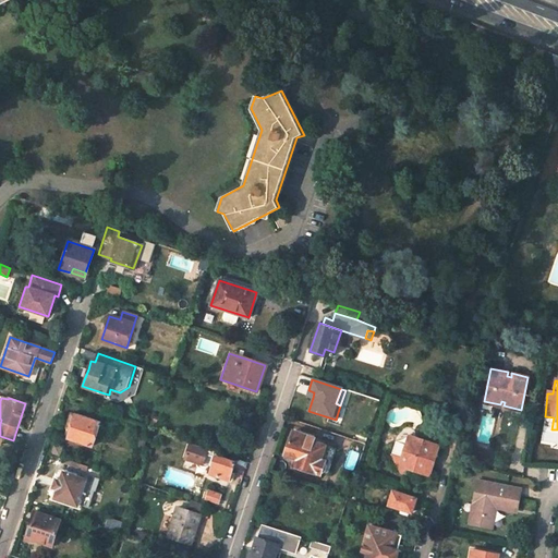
[(92,446),(99,423),(71,413),(68,423),(73,425),(71,429),(68,437),(92,446)]
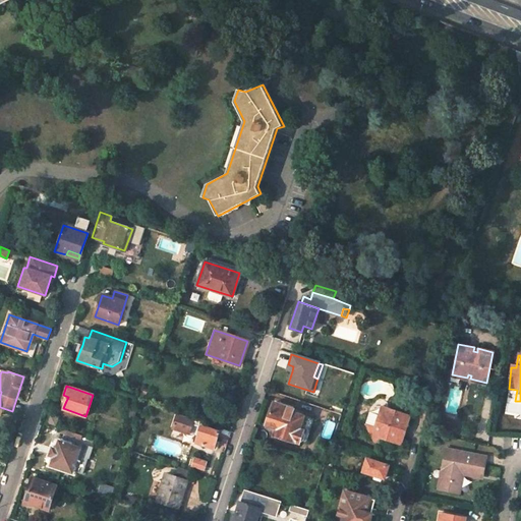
[(517,390),(509,389),(508,400),(515,401),(517,390)]
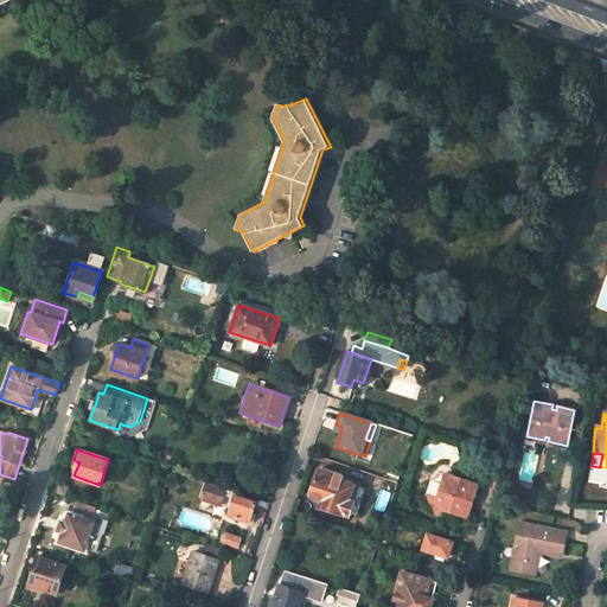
[(319,468),(311,494),(323,498),(327,500),(325,508),(349,516),(349,515),(352,513),(355,506),(352,503),(353,502),(349,500),(353,485),(342,480),(343,477),(319,468)]
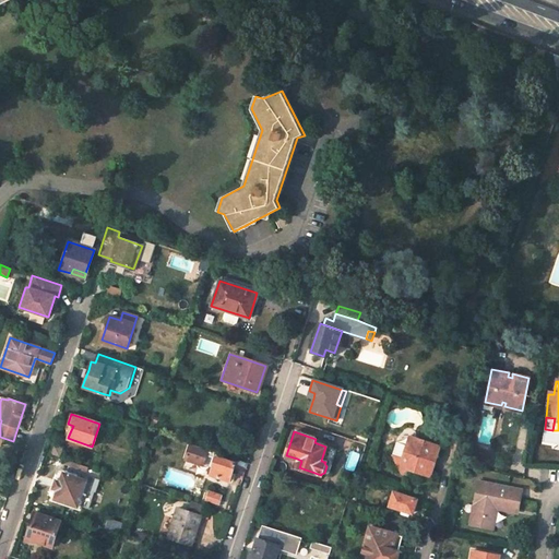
[(417,439),(408,436),(406,444),(417,439)]
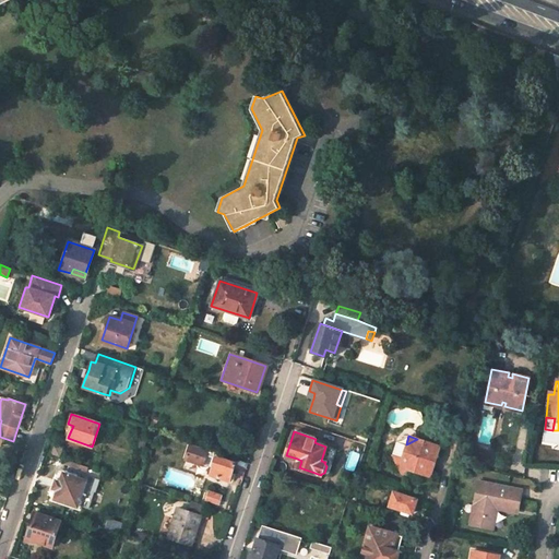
[(438,455),(432,444),(417,439),(406,444),(395,441),(391,453),(400,472),(404,470),(420,475),(433,468),(438,455)]
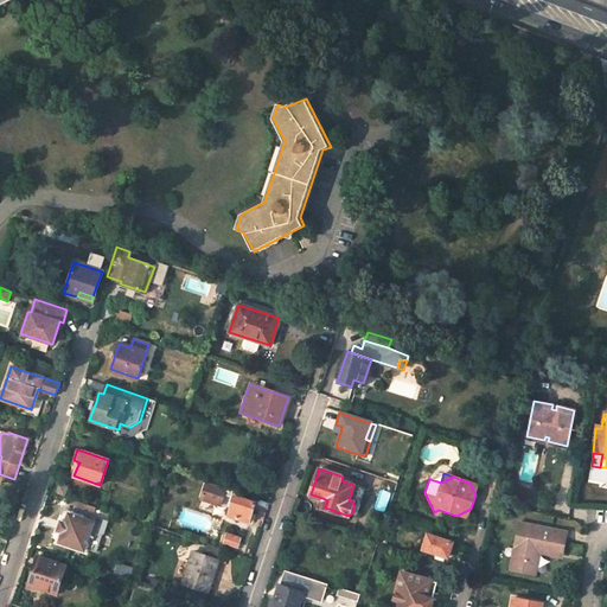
[(203,479),(198,496),(228,505),(224,512),(248,522),(255,503),(235,496),(237,491),(203,479)]
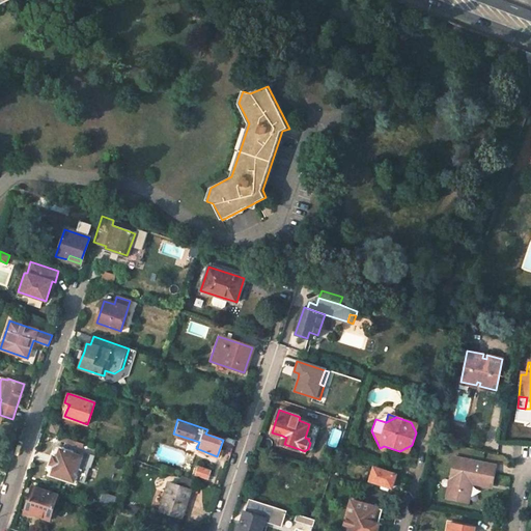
[(411,422),(416,432),(419,424),(411,422)]
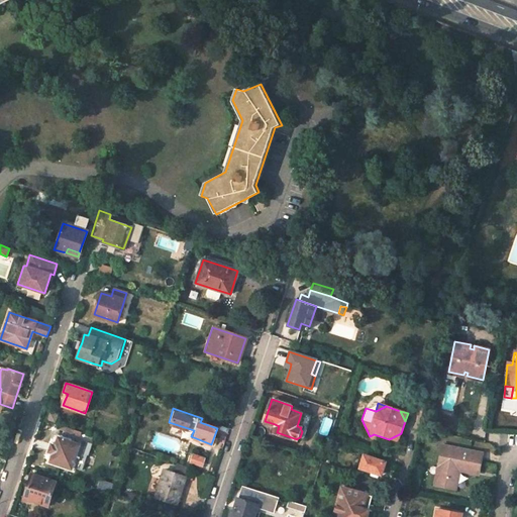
[(389,439),(398,442),(401,433),(389,439)]
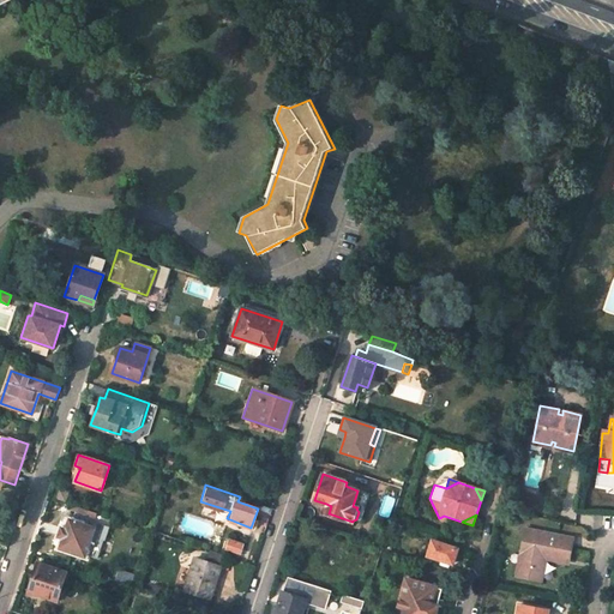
[(104,540),(109,527),(89,521),(88,524),(70,518),(66,529),(64,537),(60,548),(85,557),(86,554),(97,558),(103,540),(104,540)]
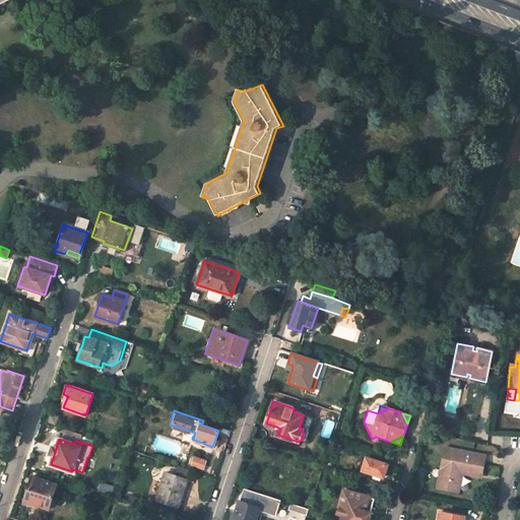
[(483,457),(443,449),(437,489),(457,494),(460,477),(458,473),(459,467),(467,469),(469,473),(479,475),(483,457)]
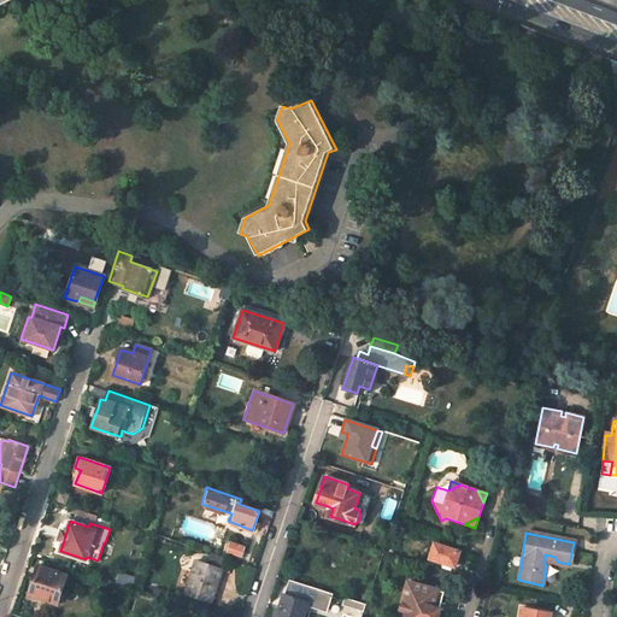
[(239,556),(242,546),(230,542),(227,551),(239,556)]
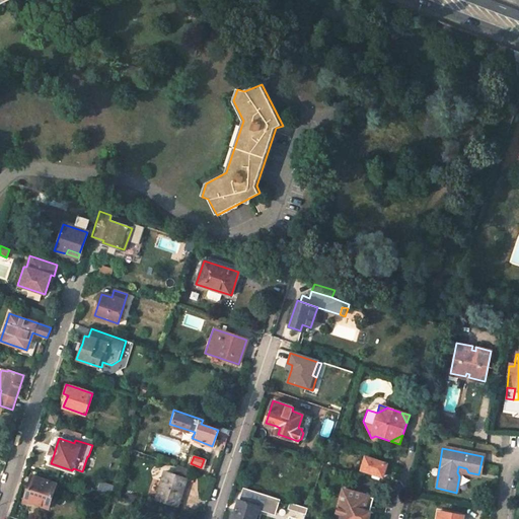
[(382,476),(386,464),(365,457),(361,469),(382,476)]
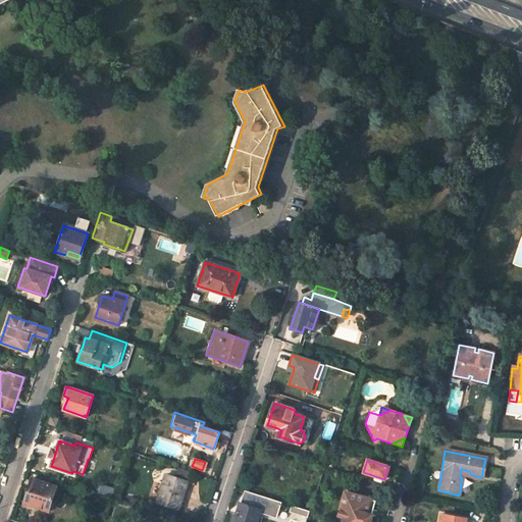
[(187,481),(189,472),(178,468),(176,478),(187,481)]
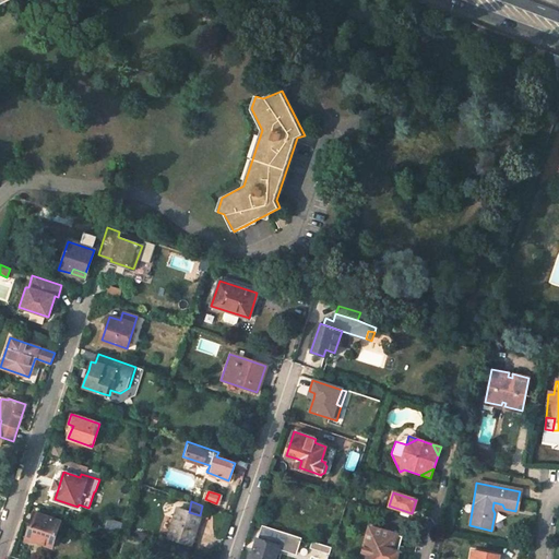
[(188,555),(201,516),(200,515),(189,512),(178,509),(169,536),(161,534),(157,545),(188,555)]
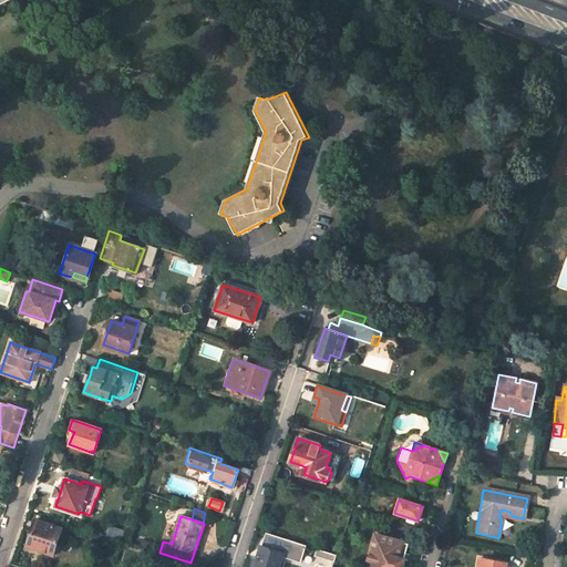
[(53,553),(61,529),(37,523),(29,545),(53,553)]
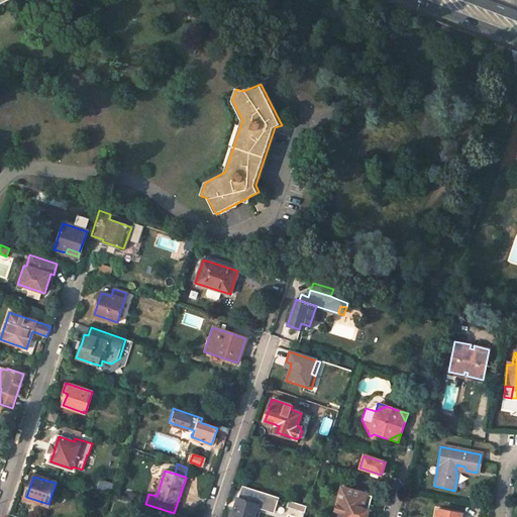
[(241,486),(231,516),(253,516),(256,508),(274,513),(279,497),(241,486)]
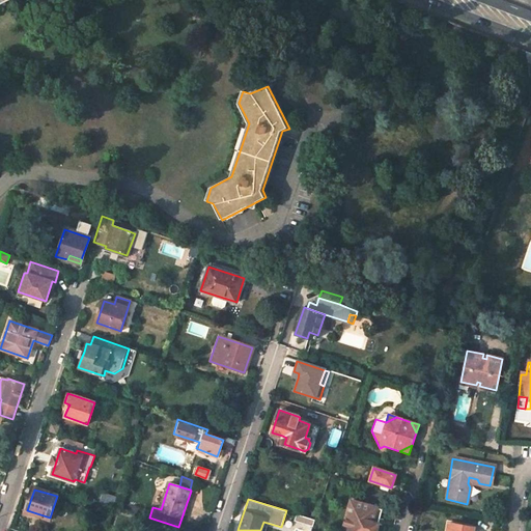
[(343,529),(352,530),(376,530),(379,524),(373,523),(378,508),(351,501),(343,529)]
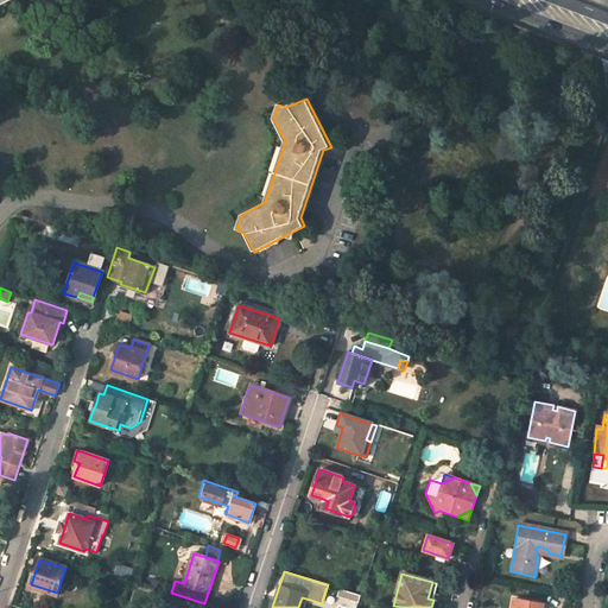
[(428,599),(434,600),(438,583),(432,582),(428,599)]
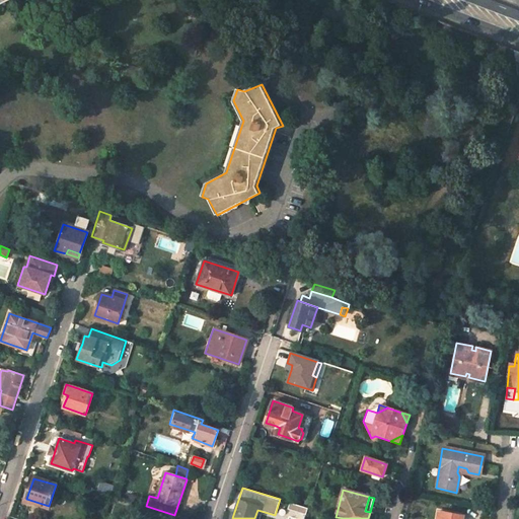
[(300,512),(302,505),(290,502),(287,508),(300,512)]
